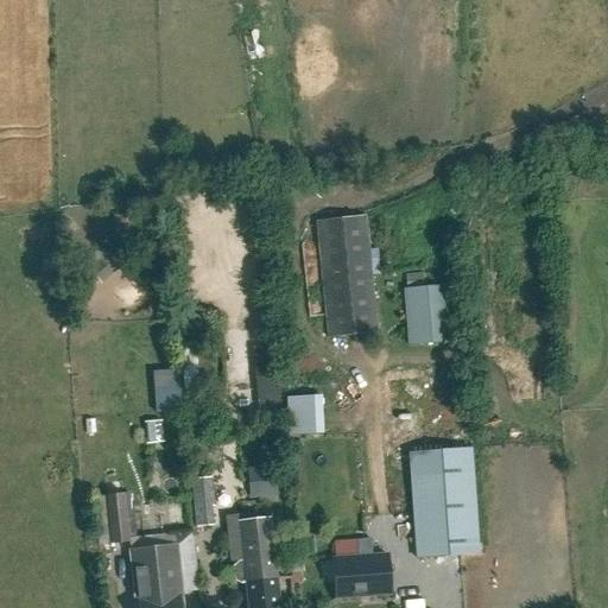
[(149,216),(114,217),(115,249),(150,248),(149,216)]
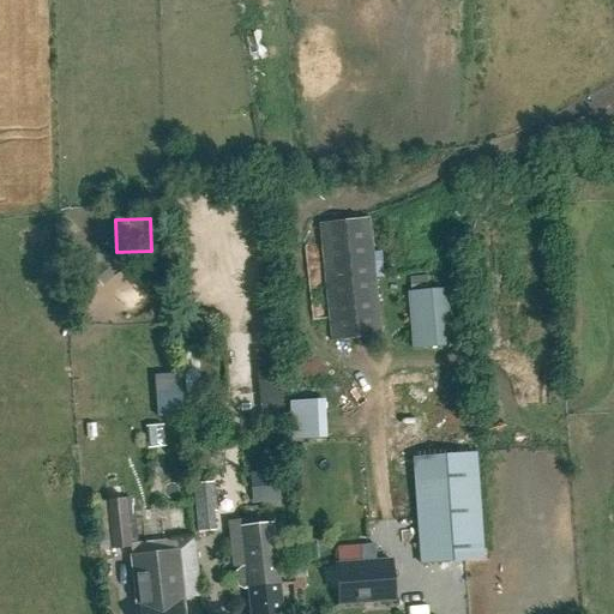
[(320,226),(332,342),(381,337),(369,221),(320,226)]
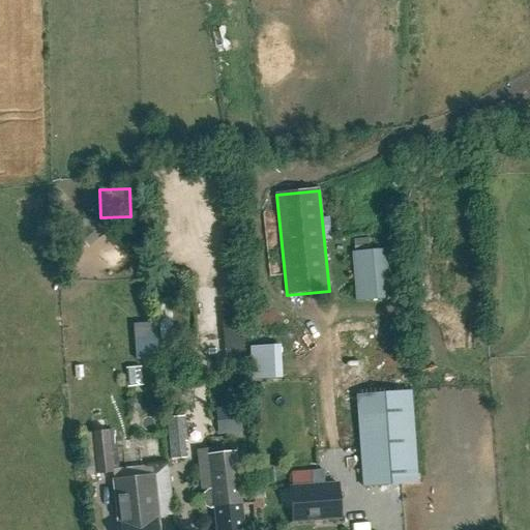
[(402,298),(398,249),(354,253),(357,301),(402,298)]
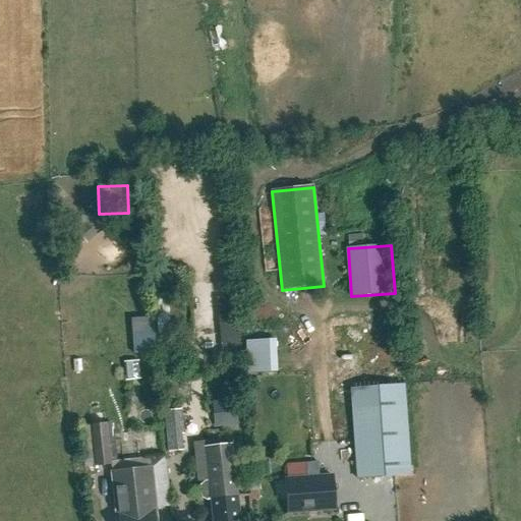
[(247,315),(223,317),(226,353),(249,351),(247,315)]
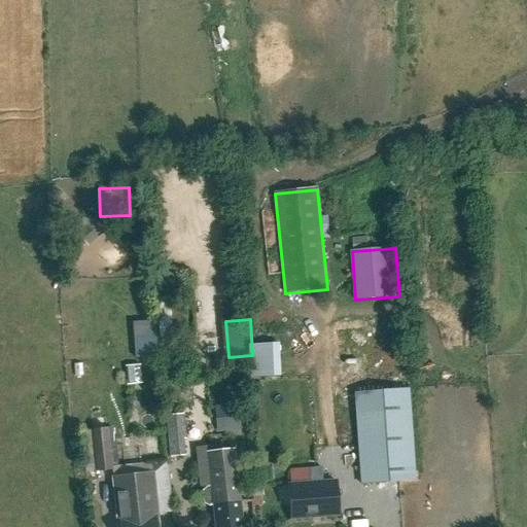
[(138,321),(139,356),(164,356),(162,320),(138,321)]
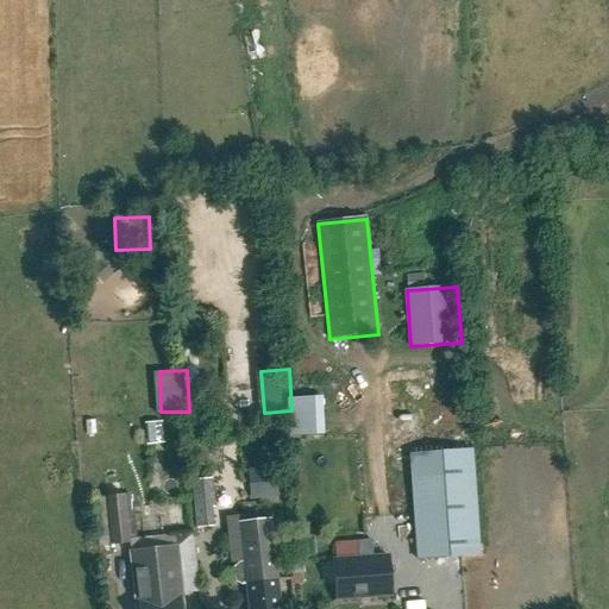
[(466,450),(410,454),(412,484),(412,489),(418,559),(456,556),(473,554),(466,450)]
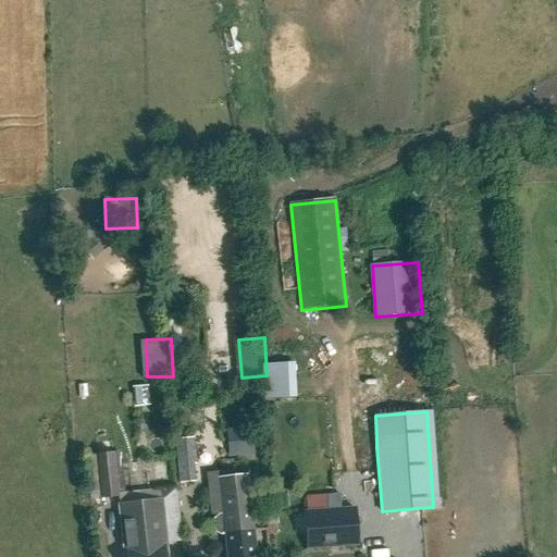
[(235,430),(237,456),(251,455),(250,429),(235,430)]
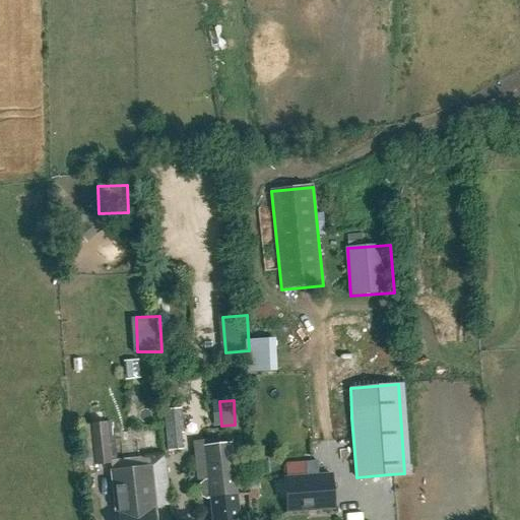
[(79,428),(83,467),(110,464),(104,409),(90,410),(91,424),(89,424),(89,427),(79,428)]
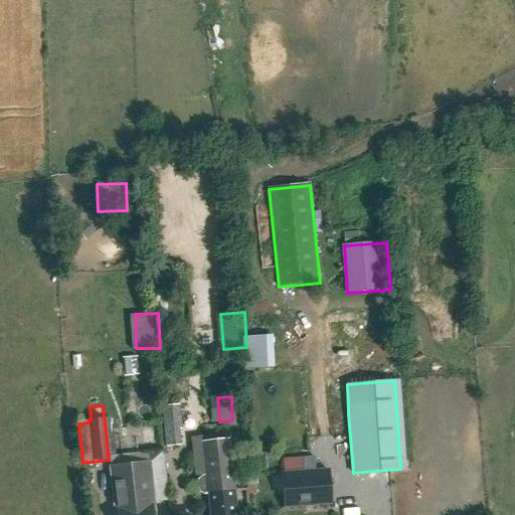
[(207,495),(209,514),(235,514),(227,441),(201,444),(205,476),(201,477),(197,480),(199,493),(203,495),(207,495)]
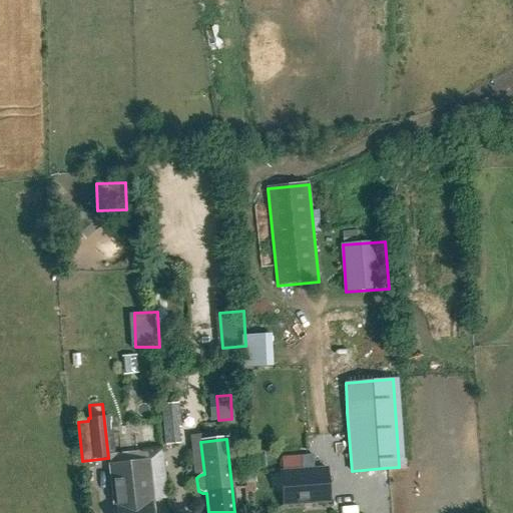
[(314,469),(313,456),(301,457),(302,470),(282,472),(284,504),(329,501),(326,468),(314,469)]
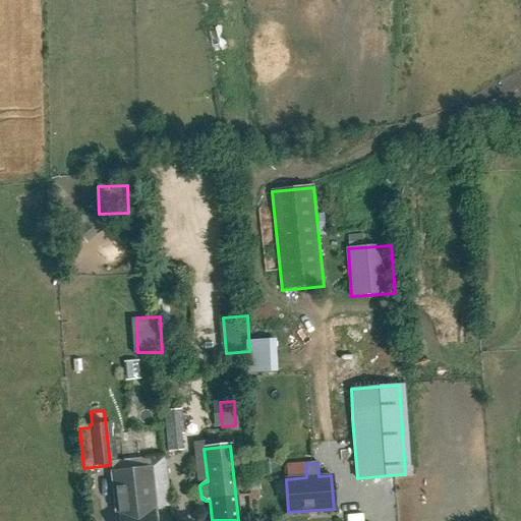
[(111,473),(116,514),(115,514),(115,520),(156,520),(155,509),(150,468),(111,473)]
